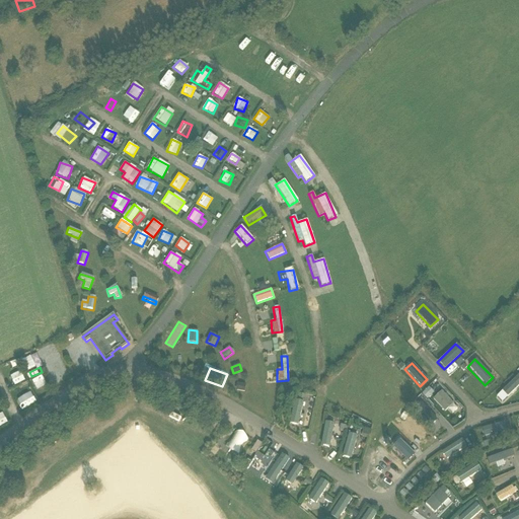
[(518,372),(501,389),(507,396),(518,384),(518,372)]
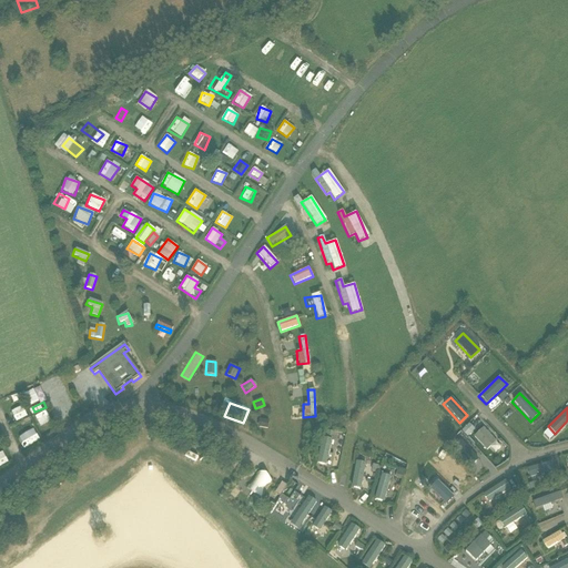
[(28,422),(16,425),(19,437),(31,434),(28,422)]
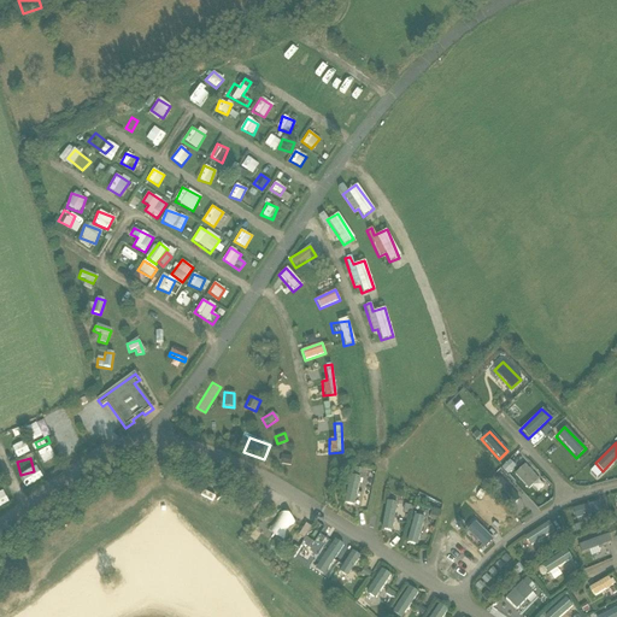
[(50,459),(42,463),(47,472),(54,469),(50,459)]
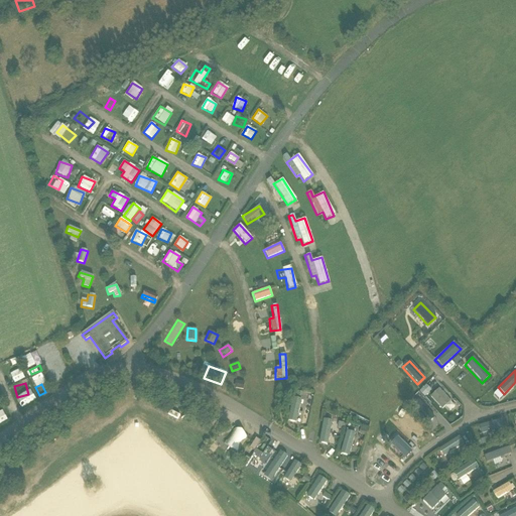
[(424,397),(430,391),(425,385),(418,391),(424,397)]
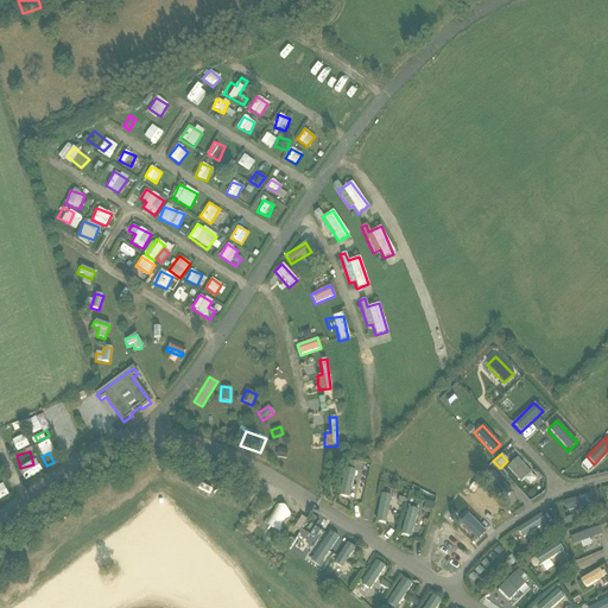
[(526,486),(536,477),(517,457),(507,466),(526,486)]
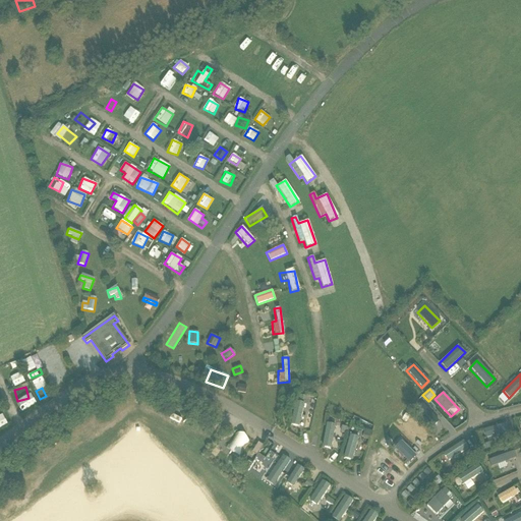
[(295,401),(289,424),(298,427),(304,404),(295,401)]
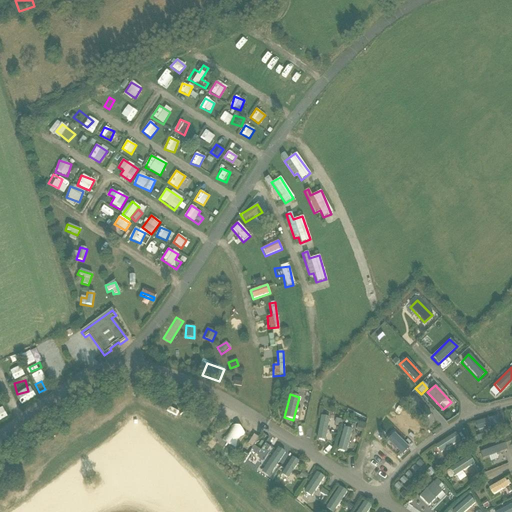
[(409,399),(420,421),(428,416),(417,395),(409,399)]
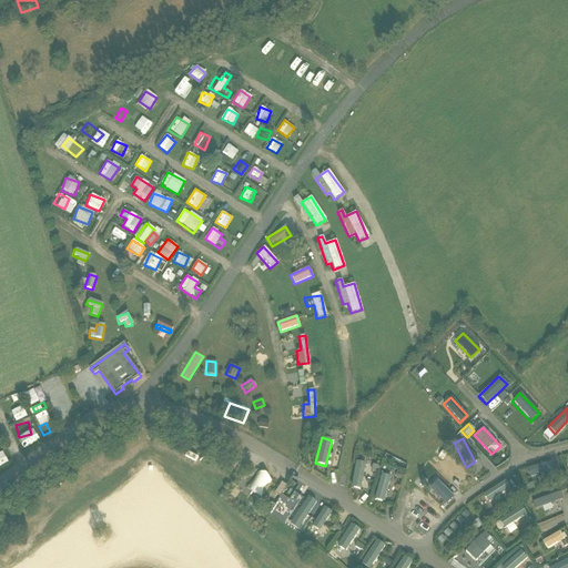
[(551,460),(525,469),(533,490),(544,487),(541,480),(557,475),(551,460)]
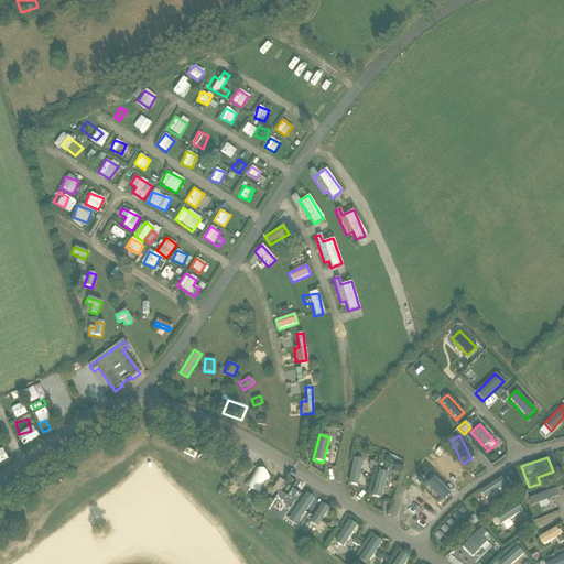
[(357,486),(364,461),(353,458),(347,484),(357,486)]
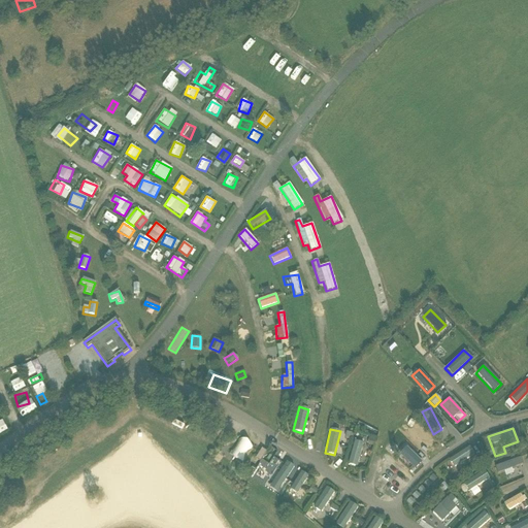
[(355,440),(347,464),(356,467),(363,443),(355,440)]
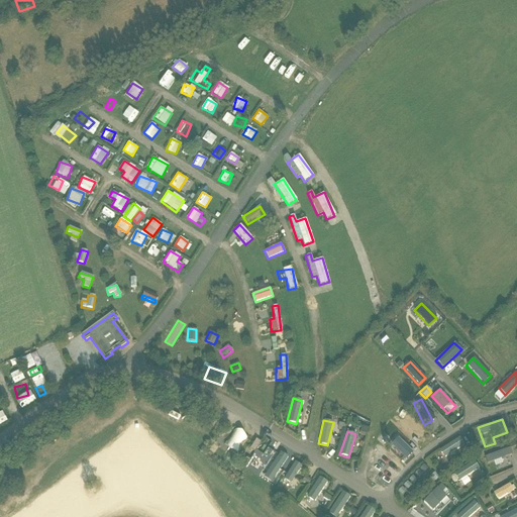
[(444,460),(466,448),(459,437),(438,449),(444,460)]
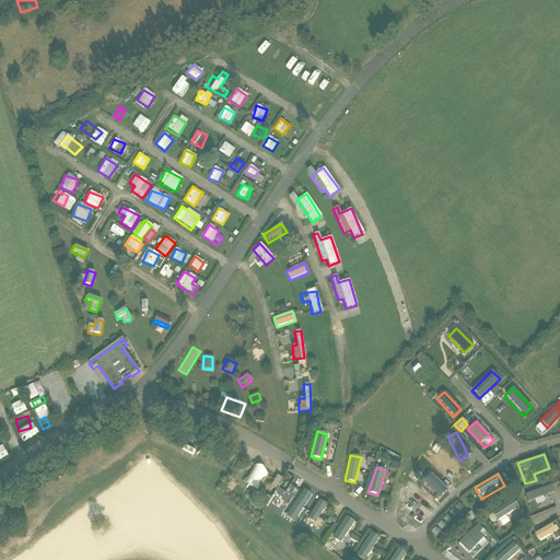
[(276,480),(268,491),(272,494),(280,482),(276,480)]
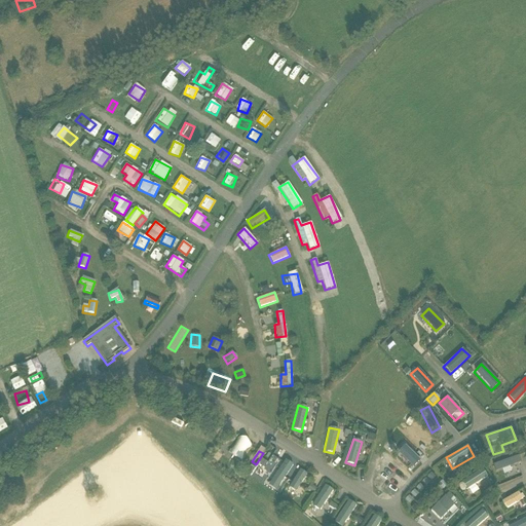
[(258,463),(269,471),(277,459),(271,456),(267,463),(260,459),(258,463)]
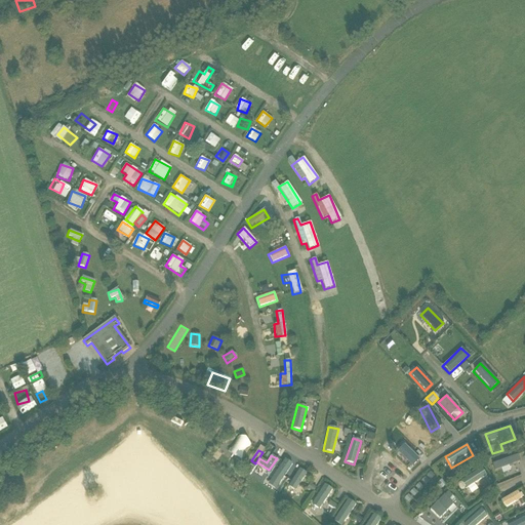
[(491,463),(493,471),(519,462),(517,455),(491,463)]
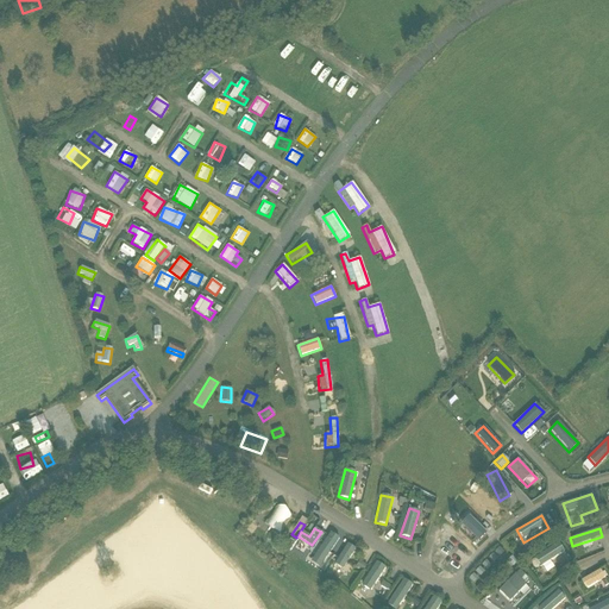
[(319,569),(339,539),(330,533),(309,563),(319,569)]
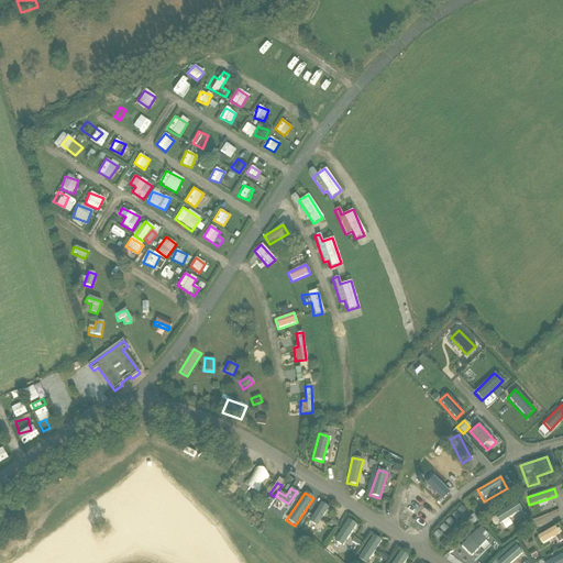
[(498,525),(521,511),(516,501),(493,516),(498,525)]
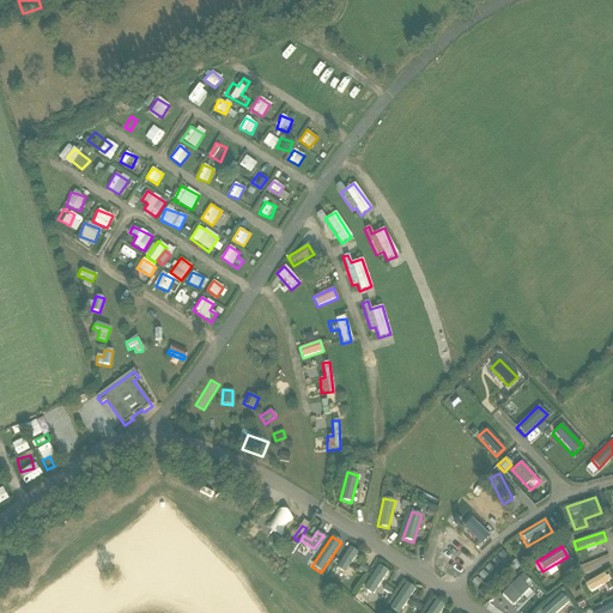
[(344,574),(357,553),(349,547),(335,568),(344,574)]
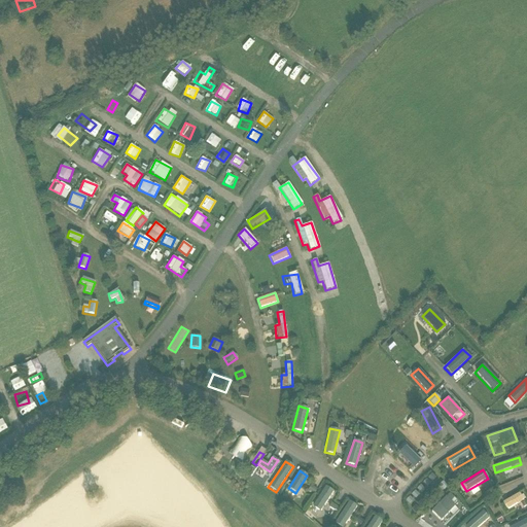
[(253,475),(251,479),(262,484),(265,480),(253,475)]
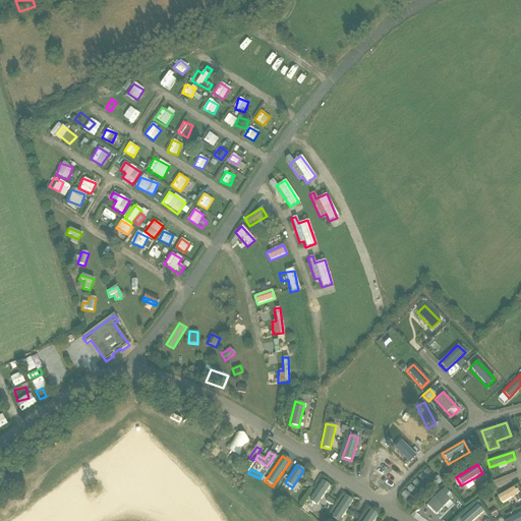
[(315,507),(330,486),(322,481),(307,502),(315,507)]
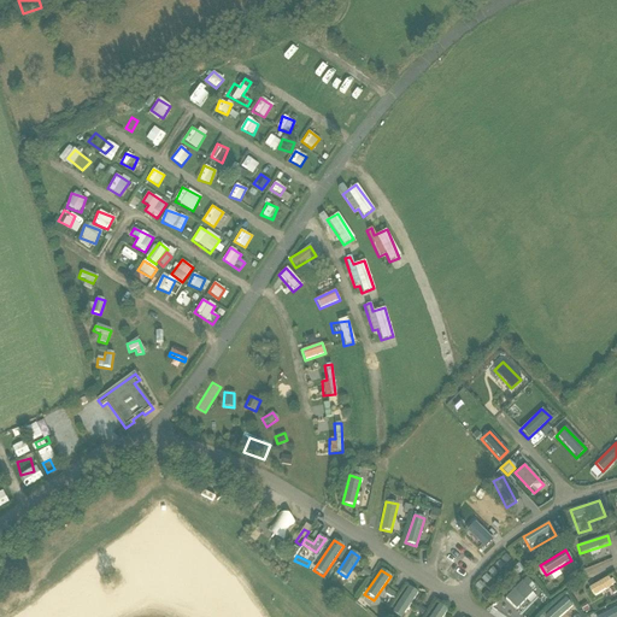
[(593,598),(611,585),(605,576),(587,589),(593,598)]
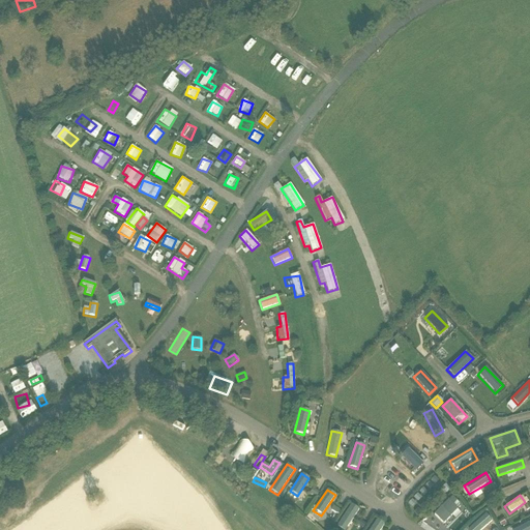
[(443,524),(461,505),(450,496),(433,514),(443,524)]
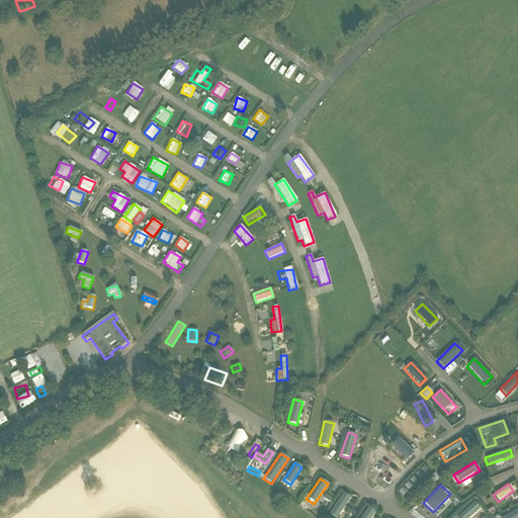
[(336,517),(337,517),(350,498),(343,493),(330,514),(336,517)]
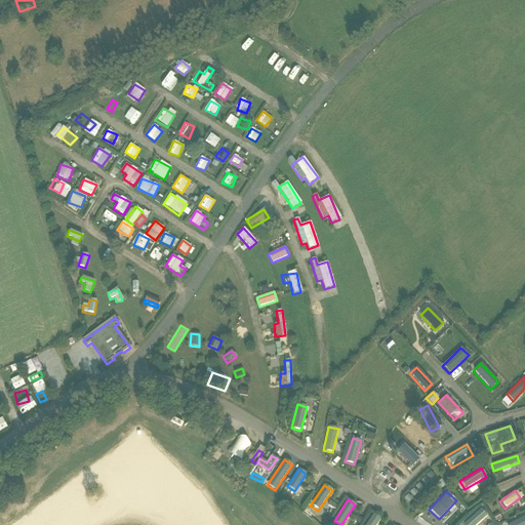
[(461,524),(475,524),(487,517),(482,510),(461,524)]
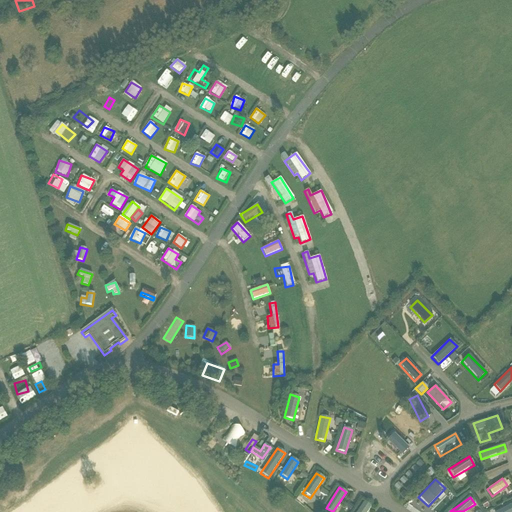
[(363,502),(356,511),(367,511),(371,507),(363,502)]
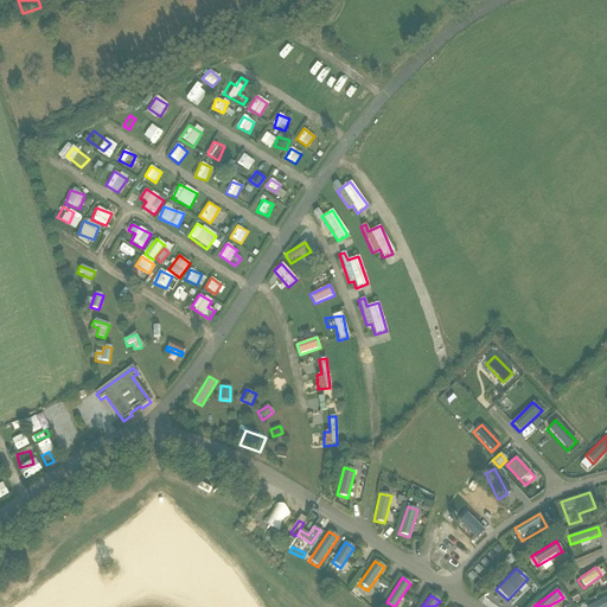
[(606,606),(606,596),(588,606),(606,606)]
